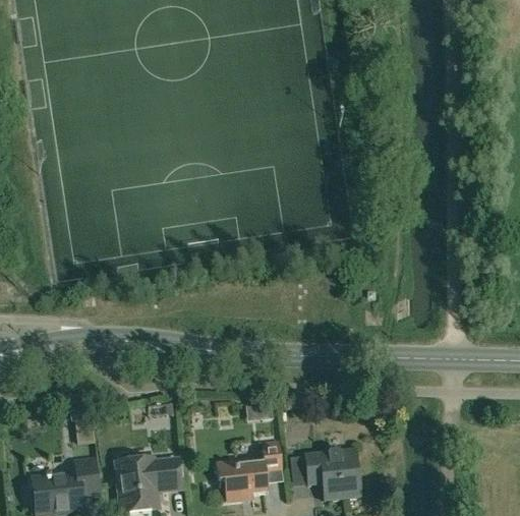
[(262,402),(263,416),(272,415),(271,401),(262,402)]
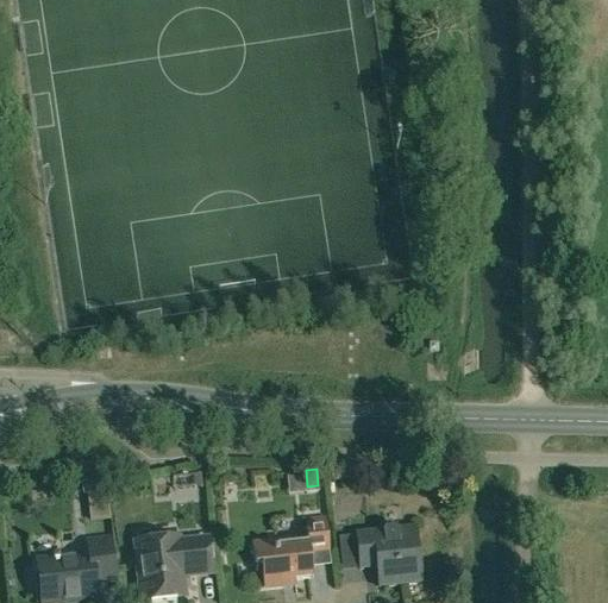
[(201,470),(193,471),(195,483),(204,482),(201,470)]
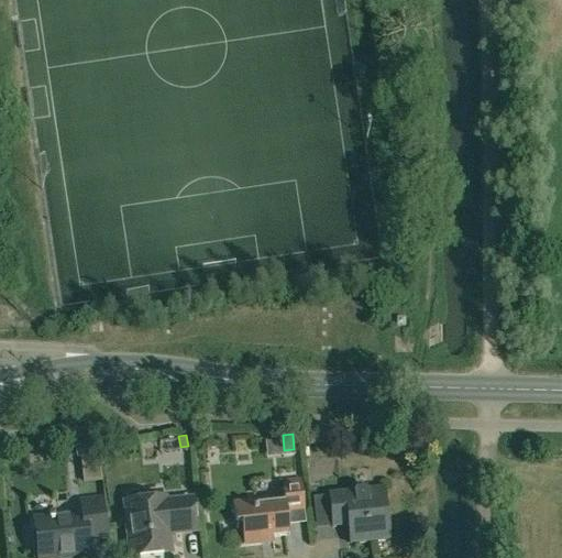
[(76,455),(81,453),(99,452),(98,438),(75,440),(76,455)]
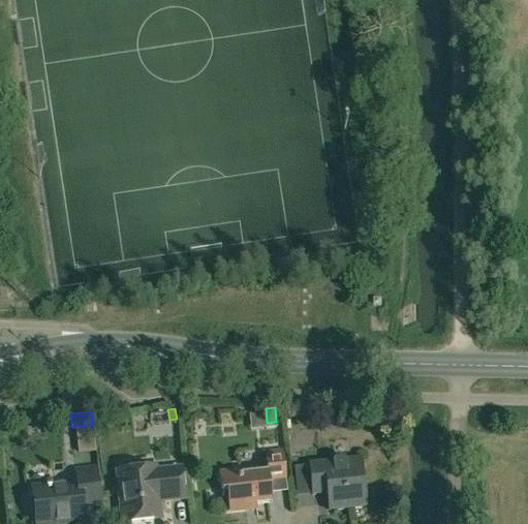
[(286,474),(283,445),(266,448),(268,467),(241,470),(241,467),(219,469),(221,488),(227,488),(229,505),(257,502),(257,499),(272,497),(270,475),(286,474)]
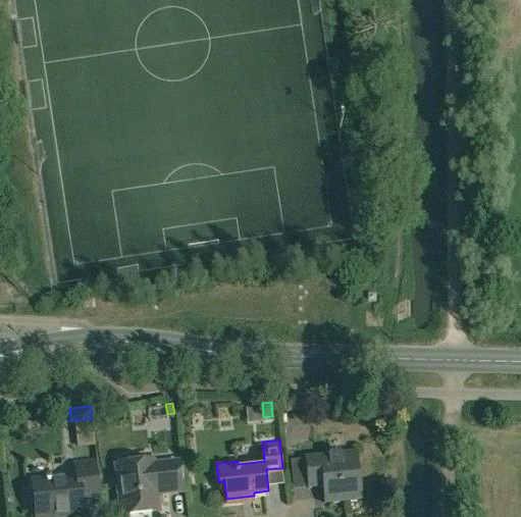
[(361,495),(357,448),(306,453),(309,483),(329,481),(331,498),(361,495)]
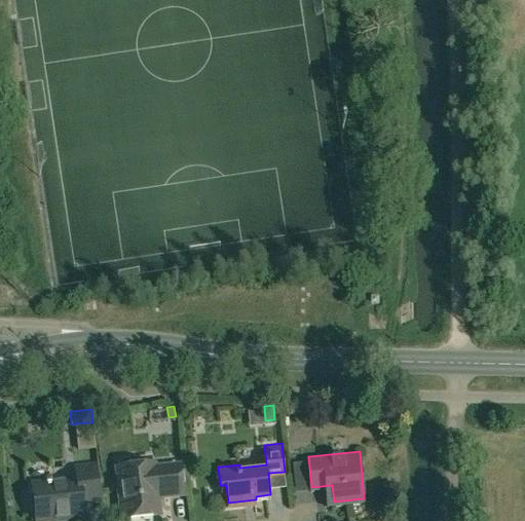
[(137,463),(136,454),(120,456),(120,464),(118,466),(123,515),(160,511),(159,493),(184,490),(181,461),(154,464),(154,461),(137,463)]
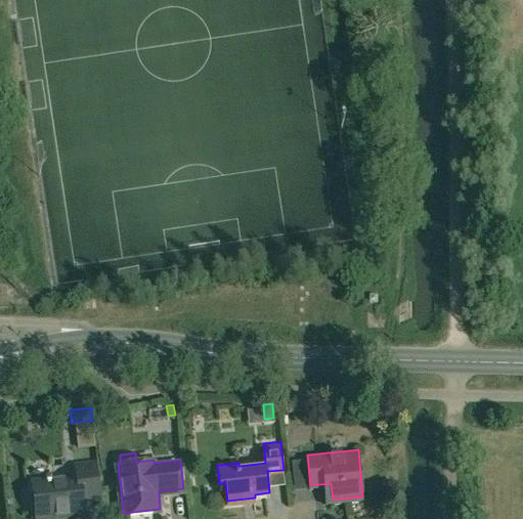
[(100,495),(96,459),(76,461),(77,474),(54,476),(53,468),(43,469),(44,477),(33,478),(37,517),(72,514),(72,518),(85,516),(83,498),(100,495)]
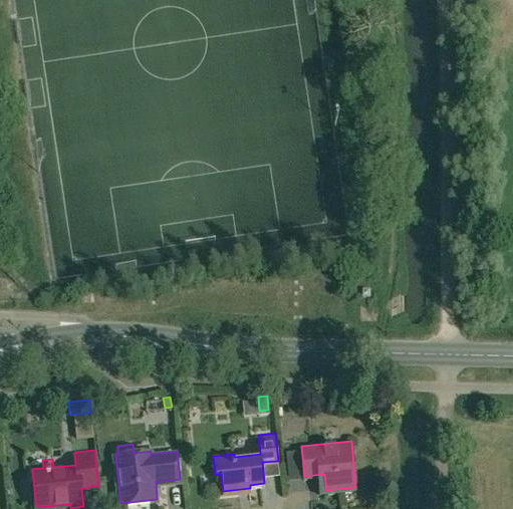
All buildings are outlined.
